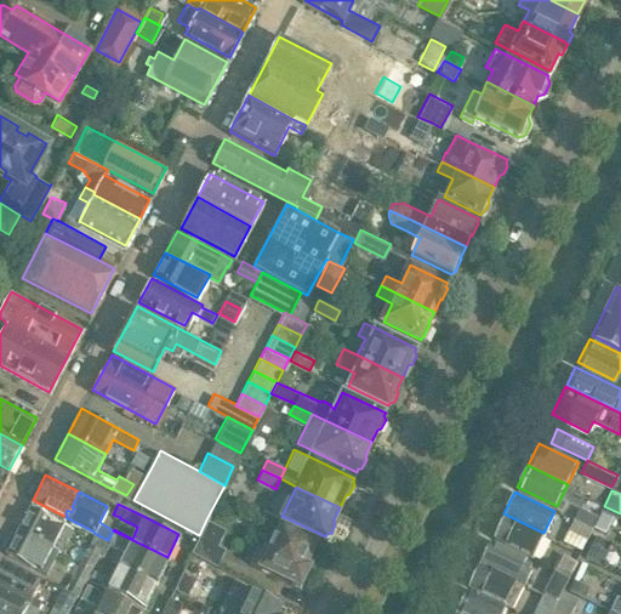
[(61,551),(72,528),(29,505),(17,528),(51,545),(61,551)]
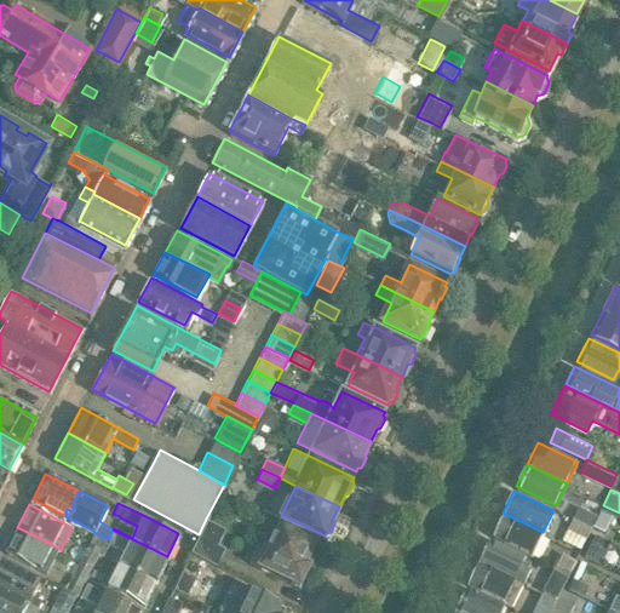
[(590,527),(596,514),(578,505),(572,517),(590,527)]
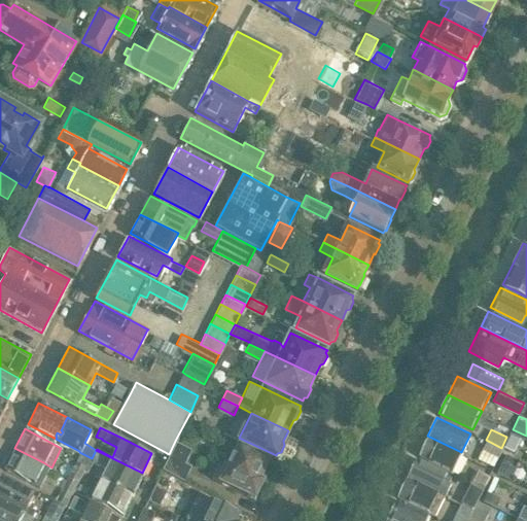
[(511,432),(504,445),(515,450),(522,437),(512,431),(511,432)]
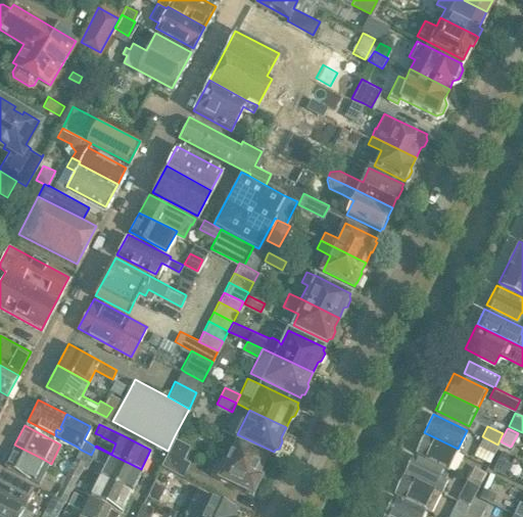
[(448,467),(458,449),(424,432),(415,451),(448,467)]
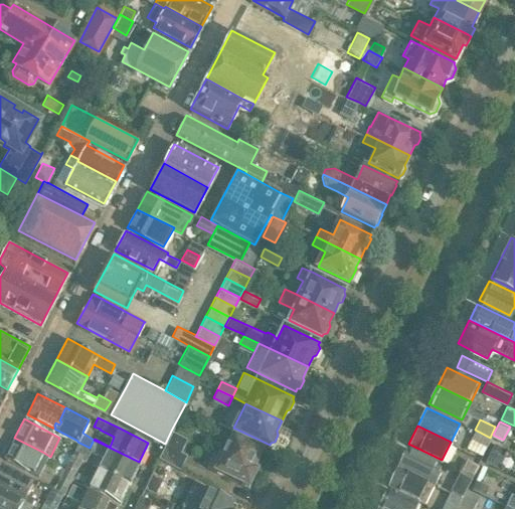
[(180,467),(187,453),(181,450),(187,437),(172,429),(165,444),(159,457),(180,467)]
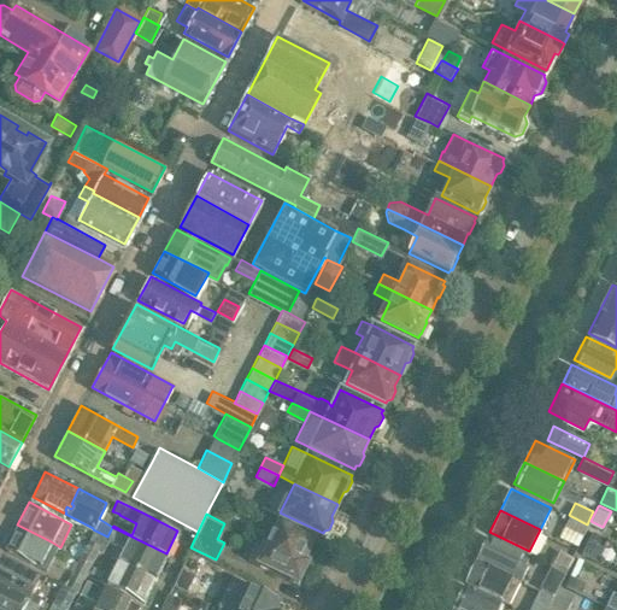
[(587,525),(569,515),(564,523),(583,532),(587,525)]
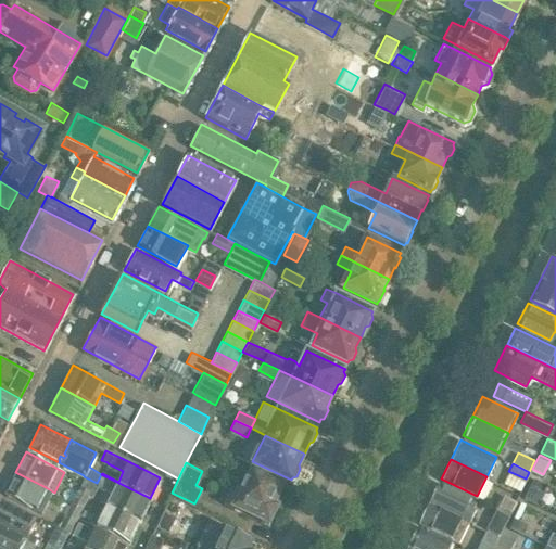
[(253,469),(243,489),(237,486),(228,503),(235,507),(270,523),(279,506),(275,503),(285,484),(253,469)]
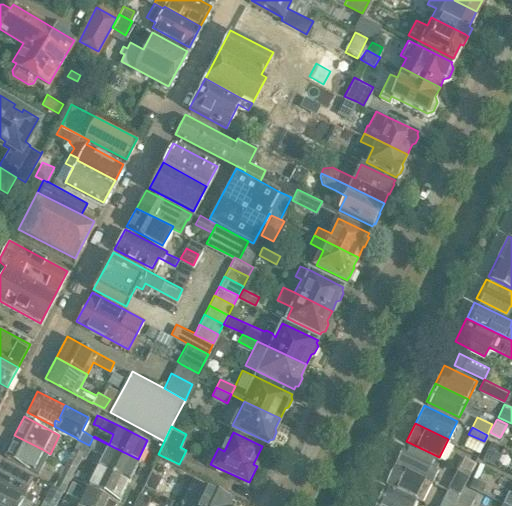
[(42,449),(14,435),(5,453),(38,471),(48,453),(42,449)]
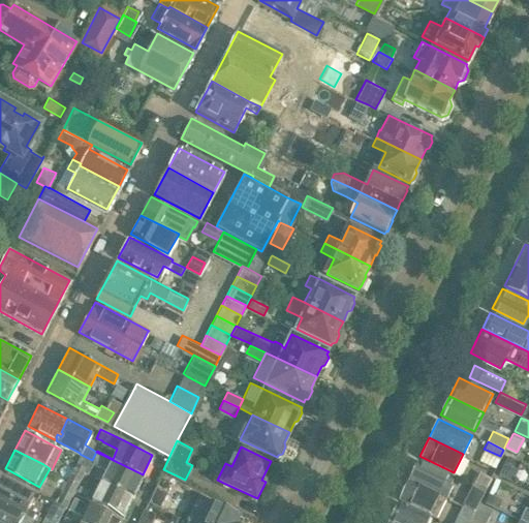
[(132,494),(143,474),(96,452),(92,460),(107,467),(102,479),(132,494)]
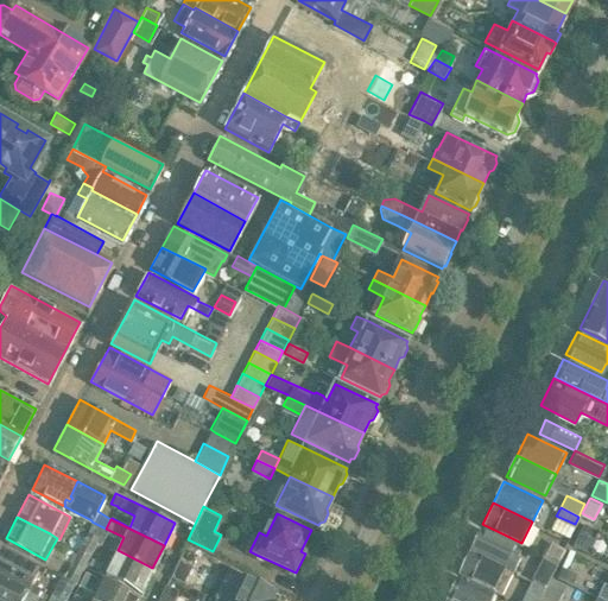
[(100,541),(106,529),(92,522),(87,530),(100,537),(97,539),(100,541)]
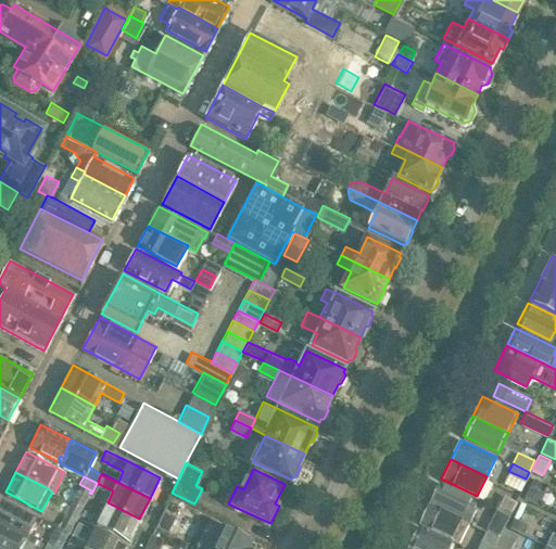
[(530,482),(523,495),(538,502),(544,489),(530,482)]
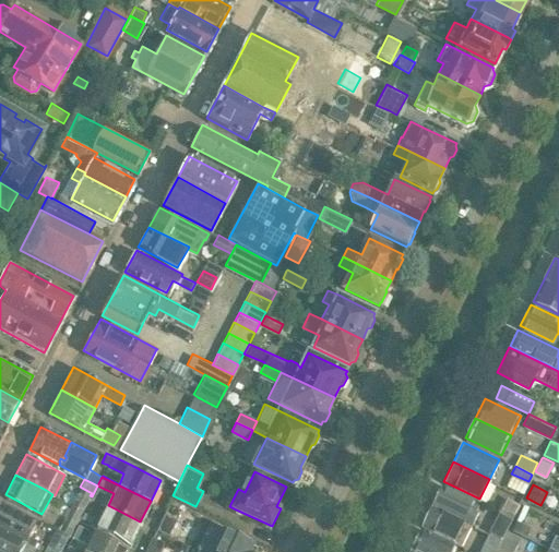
[(471,525),(477,511),(475,510),(478,504),(441,486),(432,505),(471,525)]
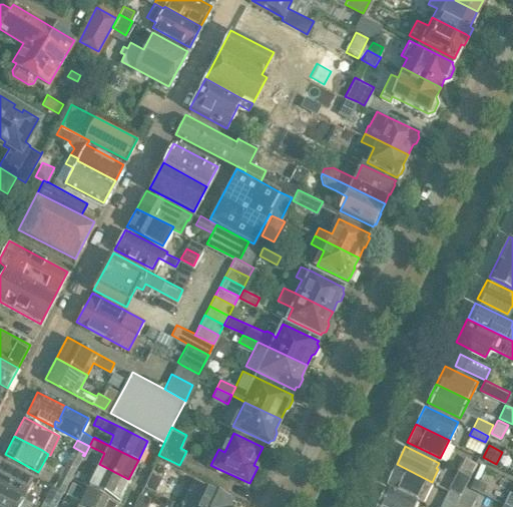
[(82,455),(84,453),(73,447),(68,458),(77,463),(81,455),(82,455)]
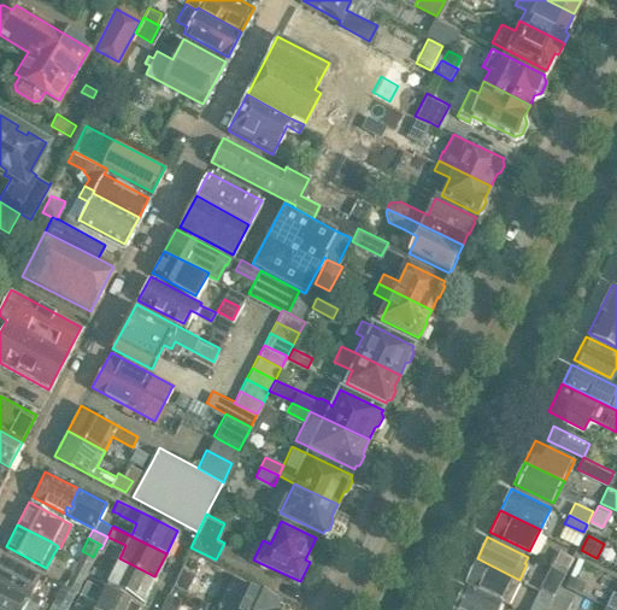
[(559,549),(551,565),(564,572),(573,555),(559,549)]
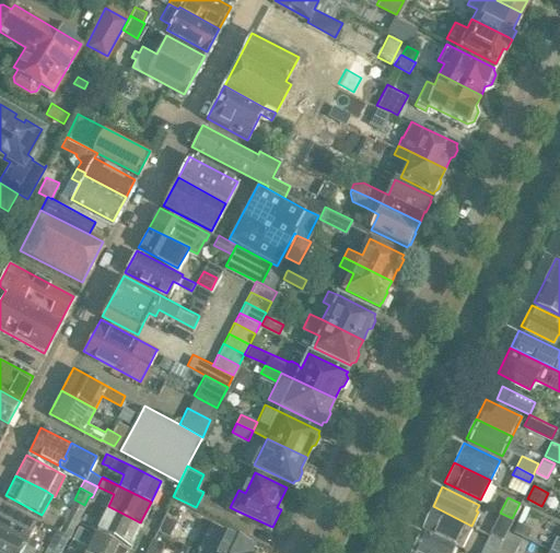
[(78,516),(84,505),(74,499),(68,510),(78,516)]
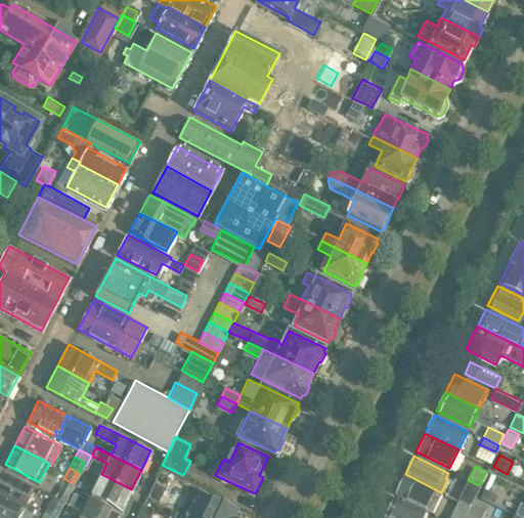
[(0,473),(0,494),(31,511),(33,512),(40,516),(43,508),(35,504),(27,500),(32,489),(0,473)]
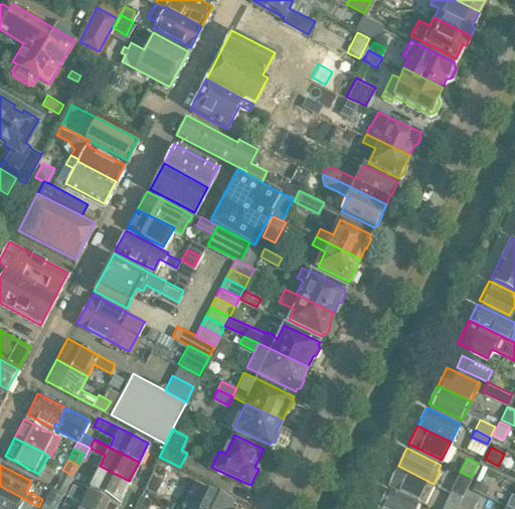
[(129,481),(100,466),(95,475),(89,472),(82,482),(119,500),(129,481)]
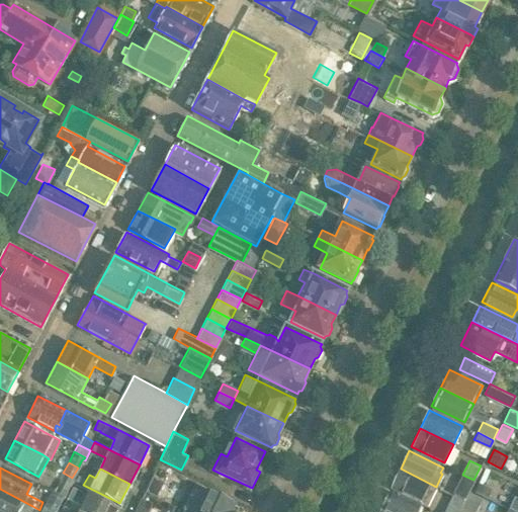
[(427,505),(436,487),(401,468),(391,487),(427,505)]
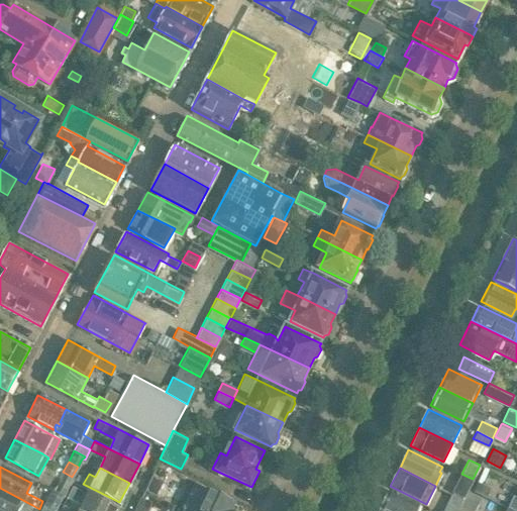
[(63,495),(72,477),(63,472),(55,489),(53,487),(52,489),(63,495)]
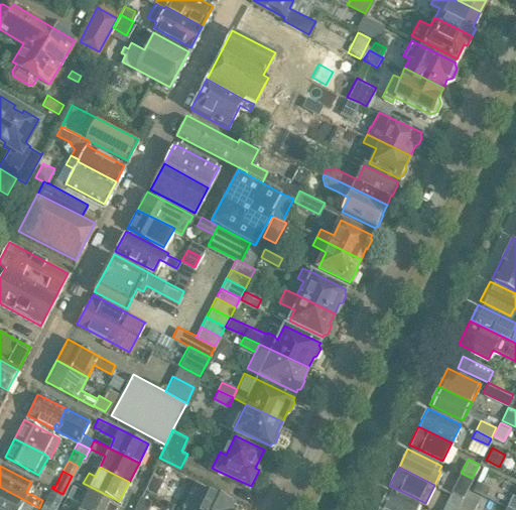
[(155,493),(162,478),(151,473),(144,487),(155,493)]
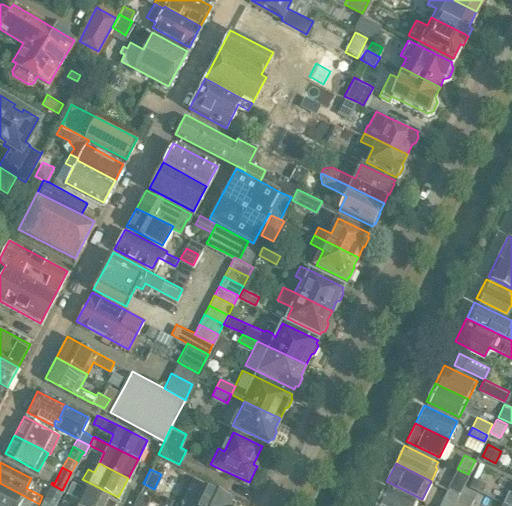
[(456,469),(448,486),(460,491),(468,475),(456,469)]
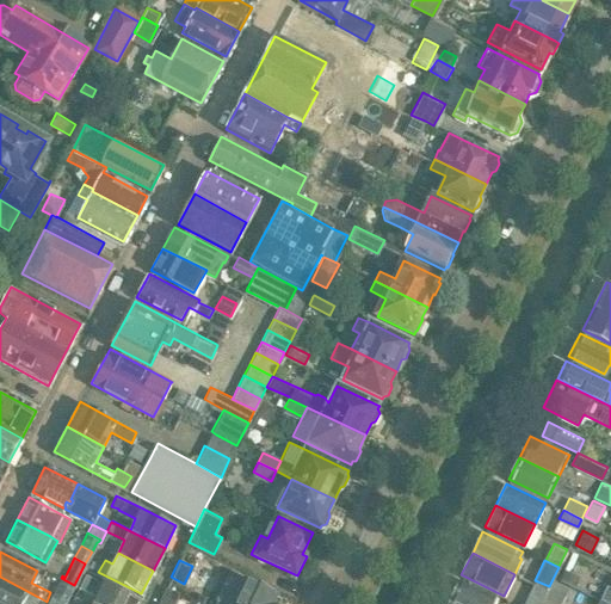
[(565,566),(560,577),(574,584),(579,573),(565,566)]
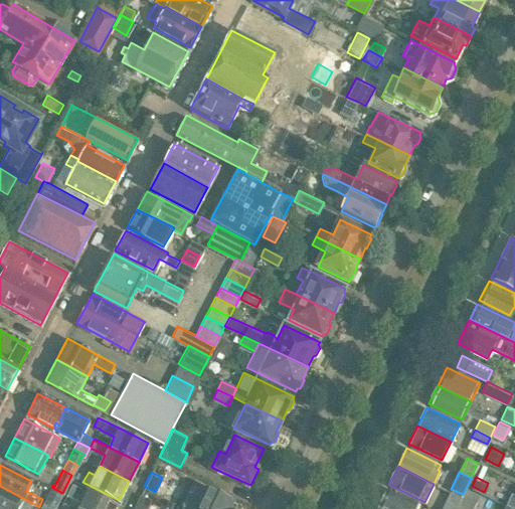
[(78,508),(114,508),(118,504),(72,481),(66,492),(82,500),(77,508),(78,508)]
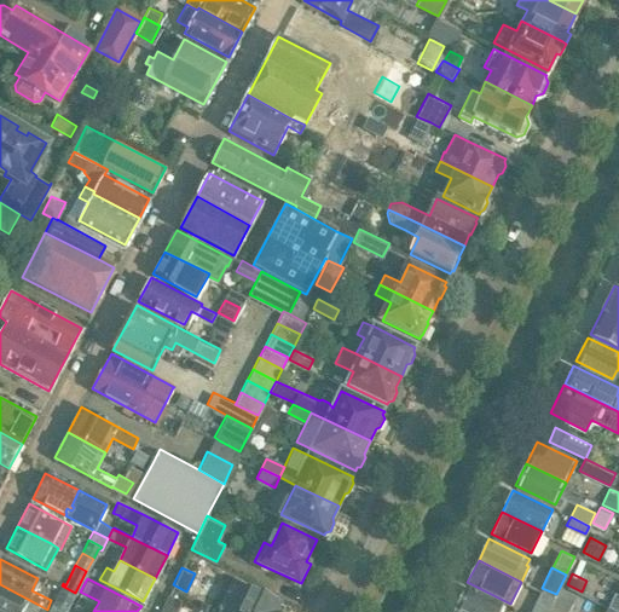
[(275,611),(279,602),(233,581),(227,592),(242,599),(235,611),(275,611)]
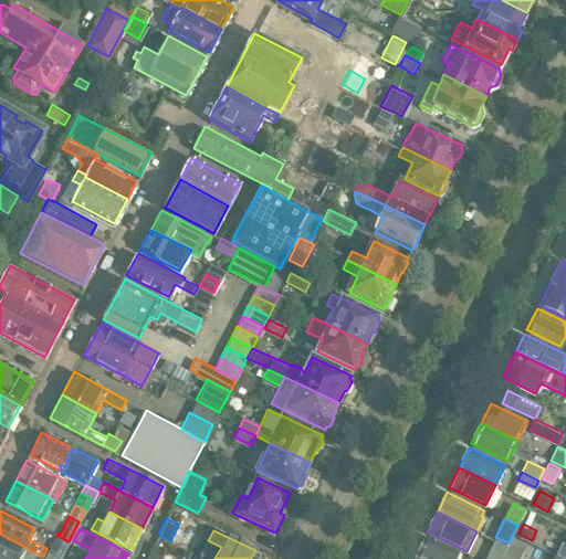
[(0,534),(0,558),(1,558),(31,558),(35,552),(33,551),(0,534)]
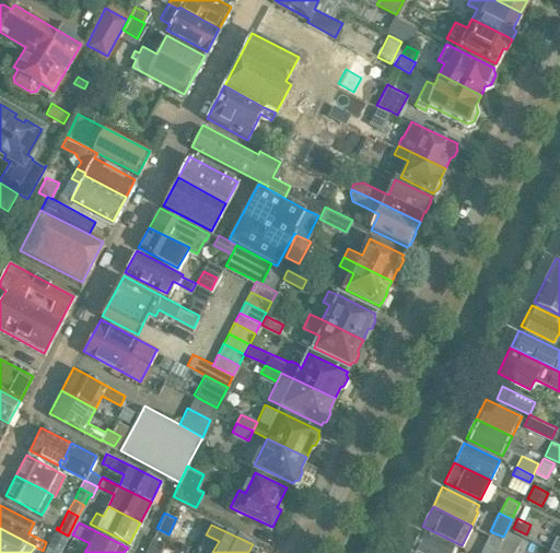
[(60,550),(68,536),(56,529),(48,543),(60,550)]
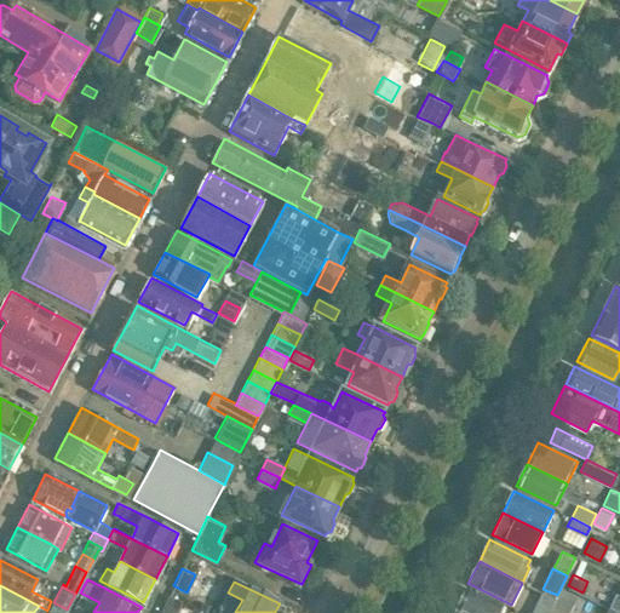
[(460,612),(500,612),(504,606),(466,586),(455,611),(460,612)]
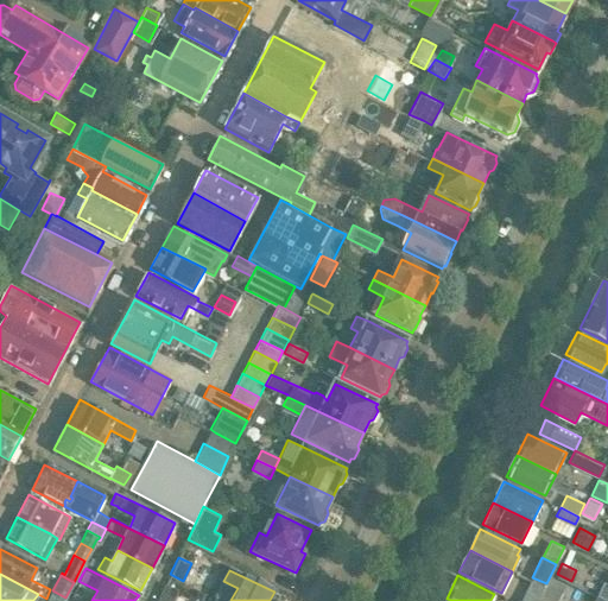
[(546,584),(545,587),(538,600),(539,600),(556,600),(564,584),(550,577),(546,584)]
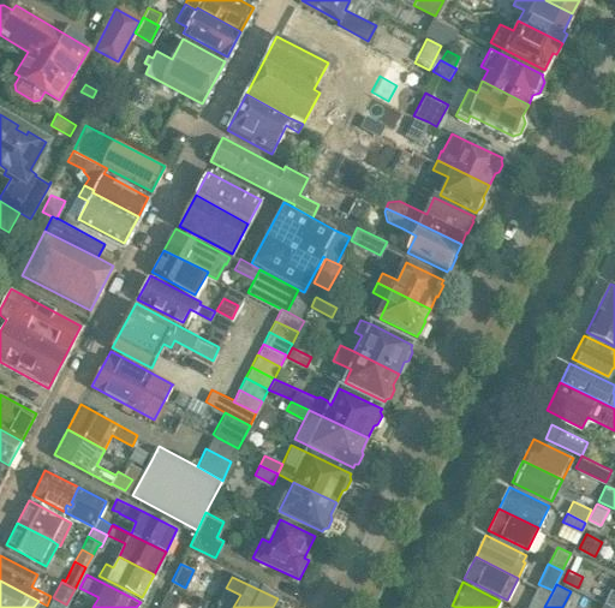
[(536,586),(525,607),(543,607),(544,607),(551,594),(536,586)]
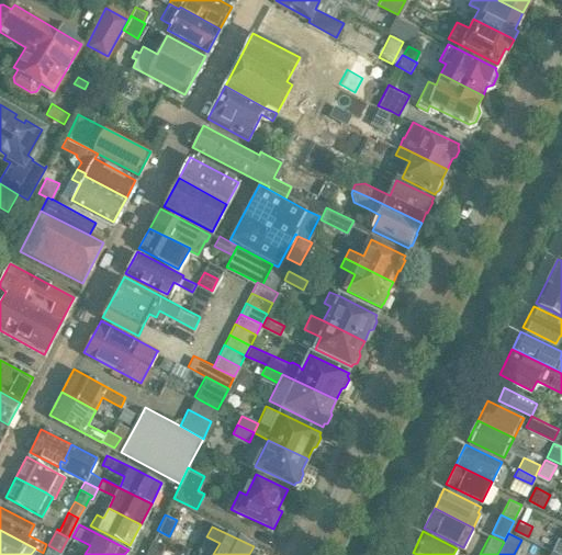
[(561,537),(558,535),(552,548),(561,552),(561,537)]
